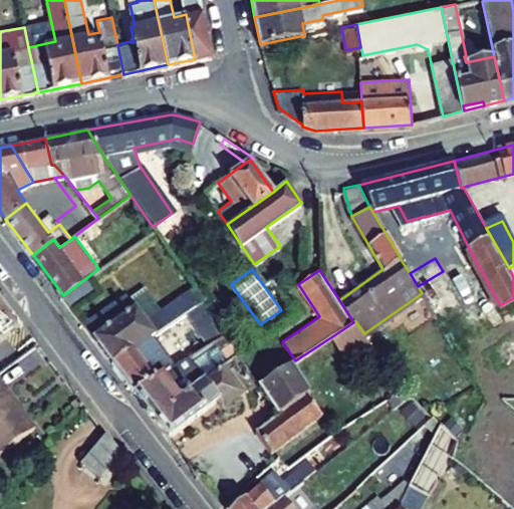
[(426,300),(451,286),(443,271),(418,286),(422,293),(426,300)]
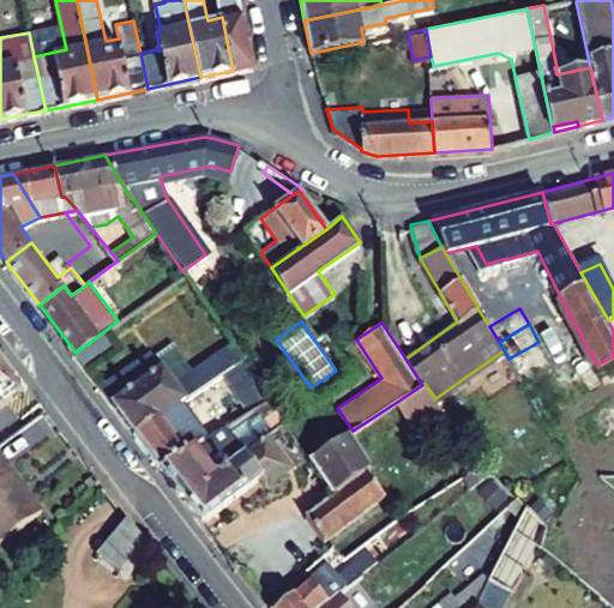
[(324,333),(331,344),(338,338),(331,327),(324,333)]
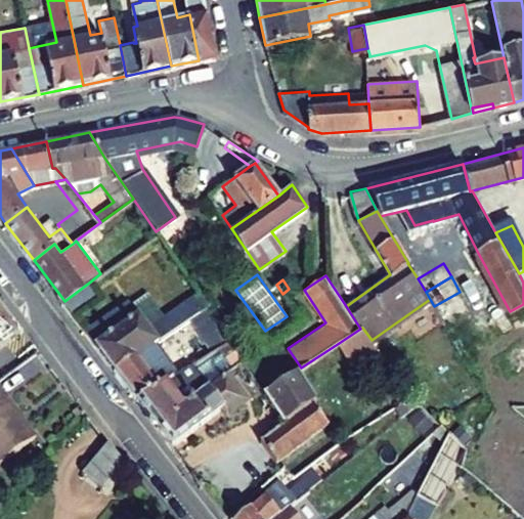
[(89,283),(64,301),(74,313),(98,295),(89,283)]
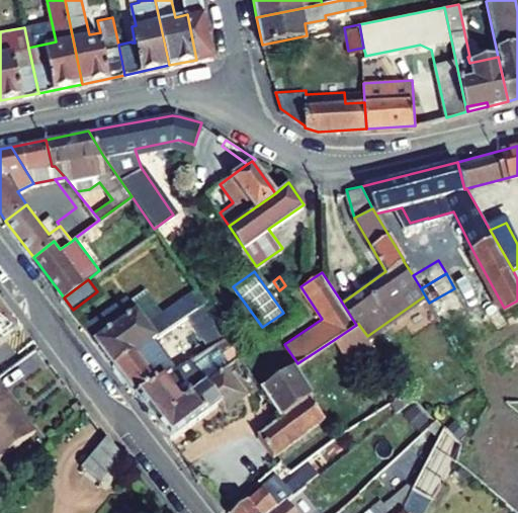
[(146,322),(162,311),(146,286),(130,298),(146,322)]
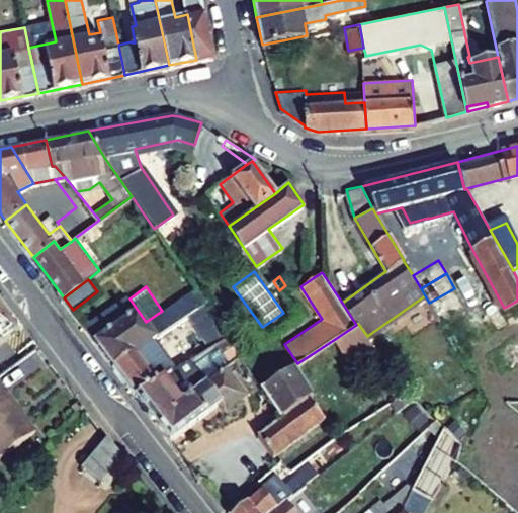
[(204,300),(195,287),(184,295),(186,298),(189,295),(192,300),(196,296),(200,303),(204,300)]
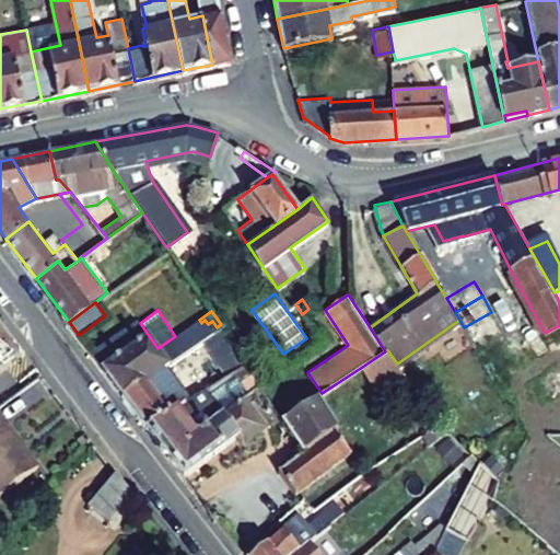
[(500,326),(491,312),(464,327),(473,343),(500,326)]
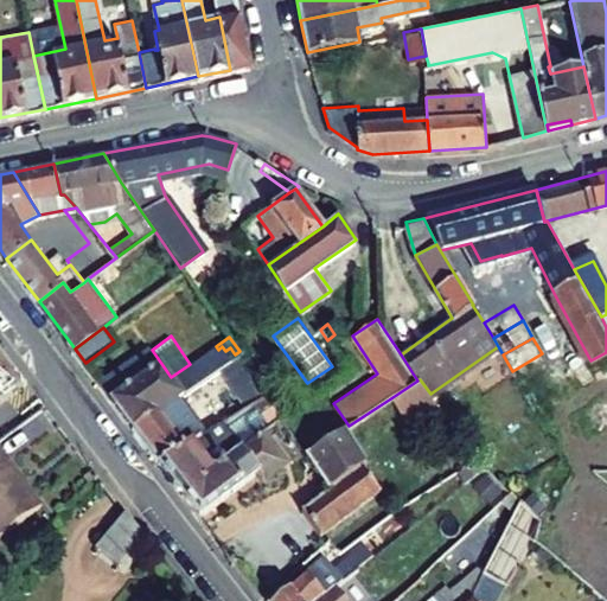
[(173,398),(235,355),(230,347),(225,351),(222,346),(218,350),(216,346),(190,364),(171,377),(152,350),(148,345),(98,379),(132,427),(173,398)]
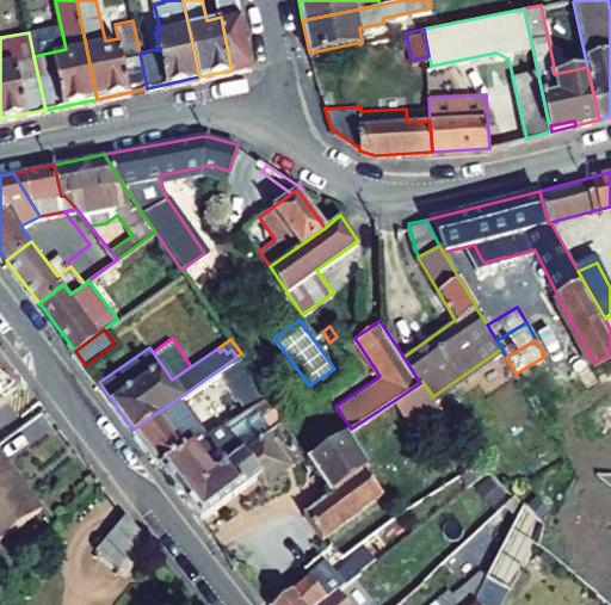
[(207,433),(186,405),(247,362),(241,353),(236,357),(174,401),(201,438),(207,433)]
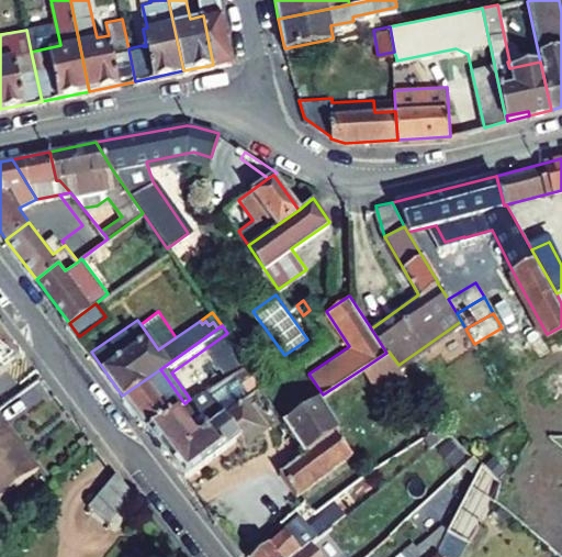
[(553,346),(561,341),(561,326),(547,334),(553,346)]
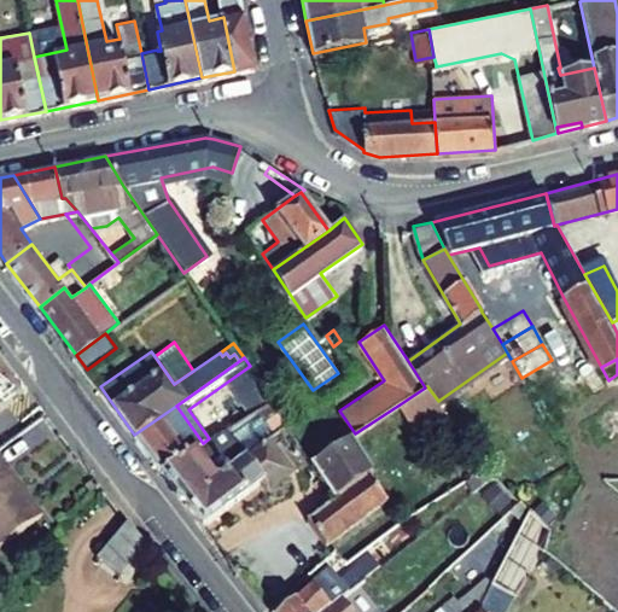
[(522,378),(534,397),(563,379),(552,360),(522,378)]
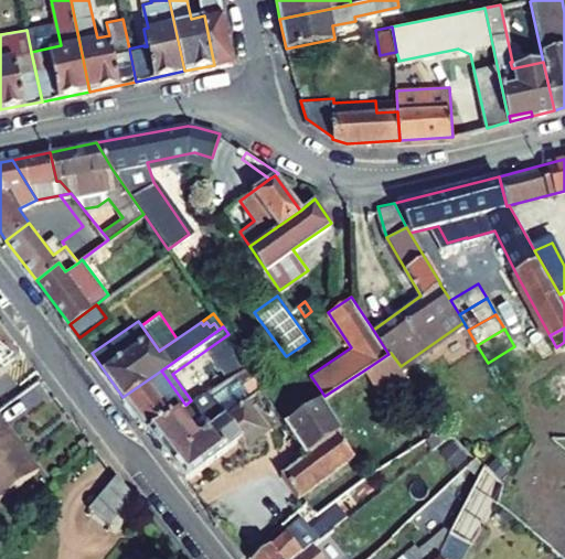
[(235,343),(214,356),(228,379),(247,367),(249,366),(235,343)]
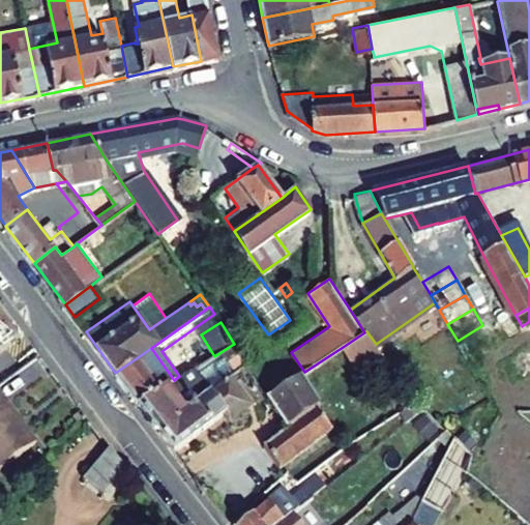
[(353,362),(355,361),(363,374),(386,357),(376,344),(366,331),(364,332),(343,347),(353,362)]
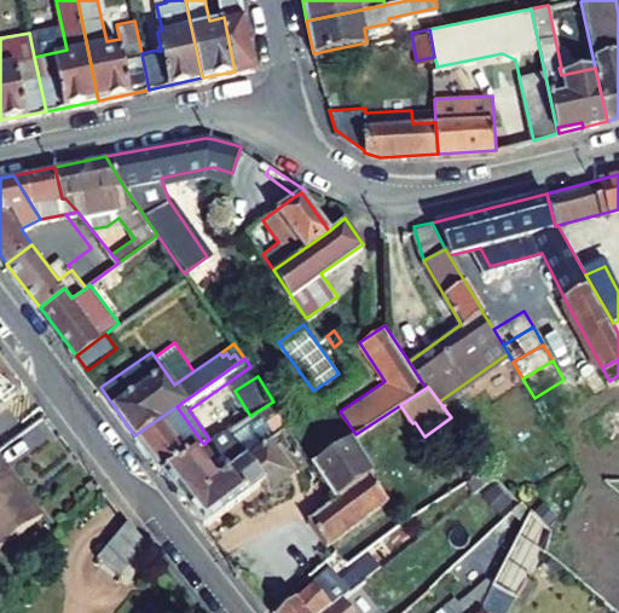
[(163,472),(203,524),(262,478),(267,485),(290,468),(267,439),(287,424),(271,403),(250,416),(209,439),(203,444),(163,472)]
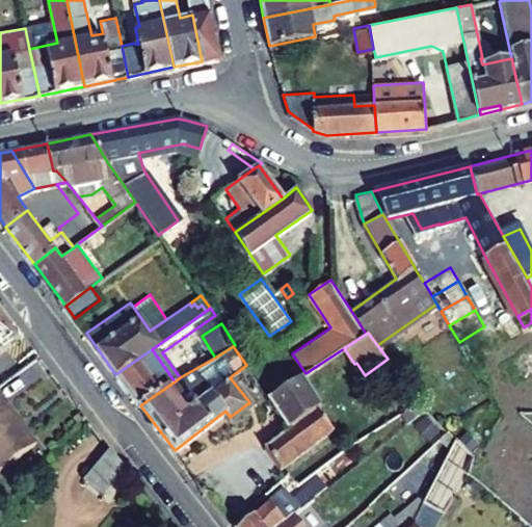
[(175,381),(152,349),(115,374),(140,405),(175,381)]
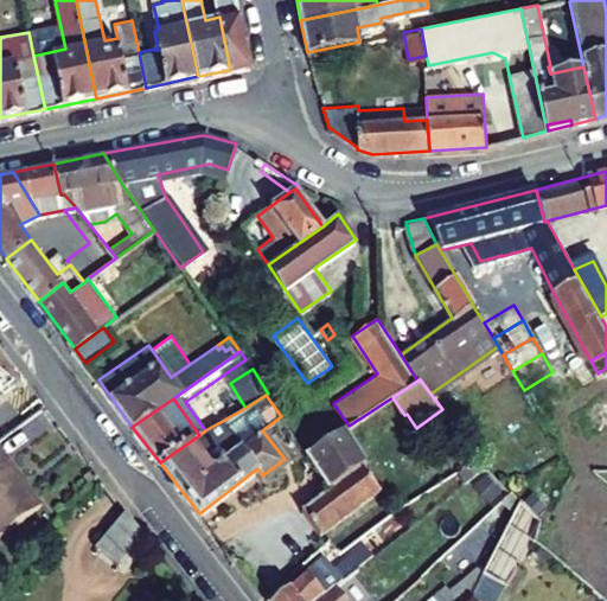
[(345,428),(345,427),(337,414),(305,435),(313,448),(345,428)]
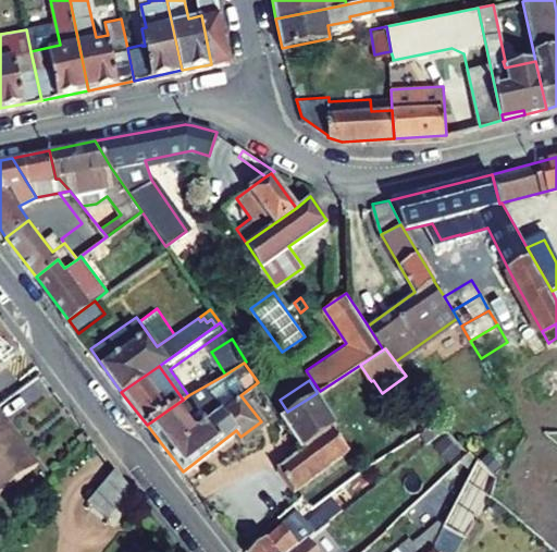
[(333,428),(337,425),(317,393),(287,412),(281,416),(302,449),(332,426),(333,428)]
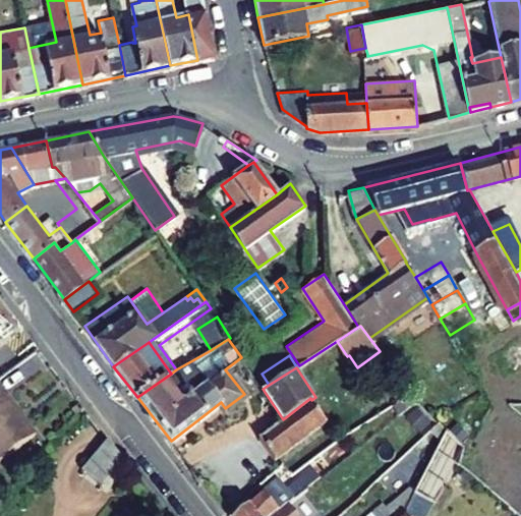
[(0,458),(36,433),(0,385),(0,458)]
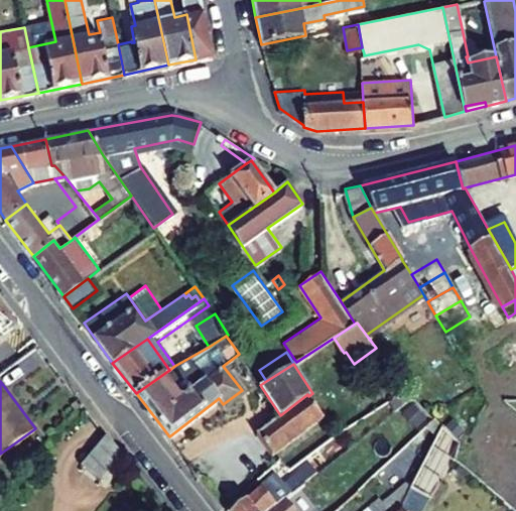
[(398,406),(413,395),(406,387),(392,398),(398,406)]
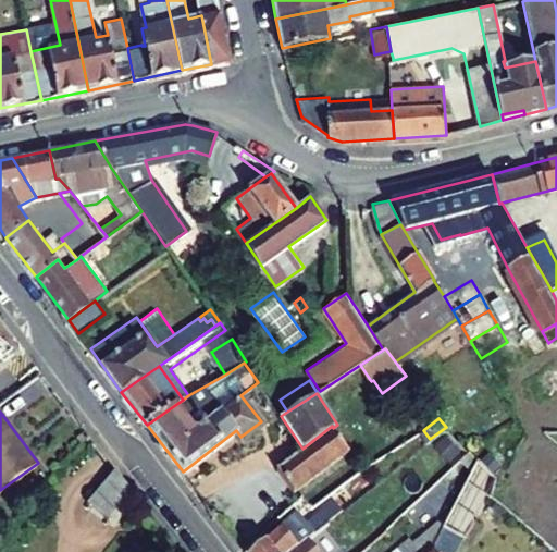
[(277,467),(295,489),(349,449),(333,428),(332,426),(302,449),(277,467)]
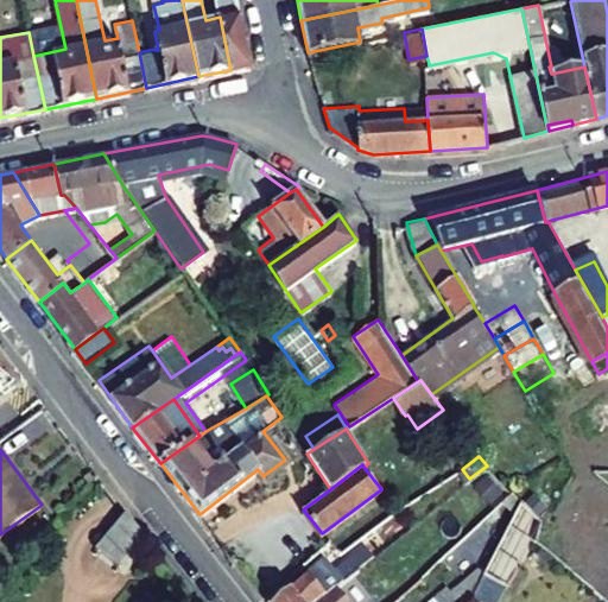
[(502,482),(487,466),(475,476),(491,493),(502,482)]
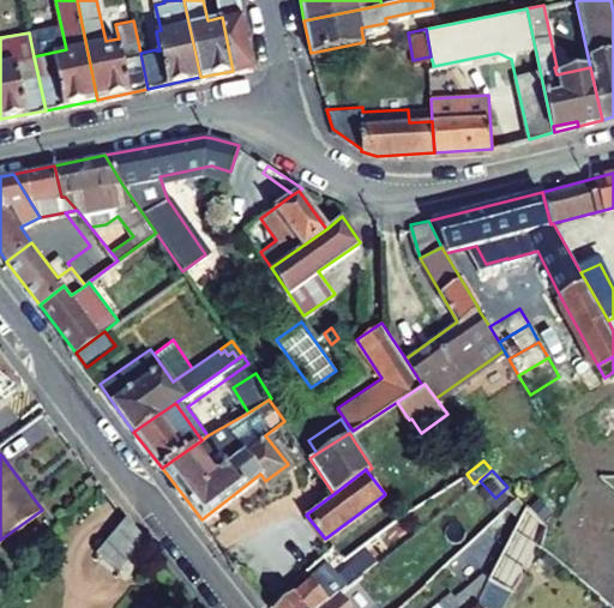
[(91,486),(98,480),(92,471),(84,477),(91,486)]
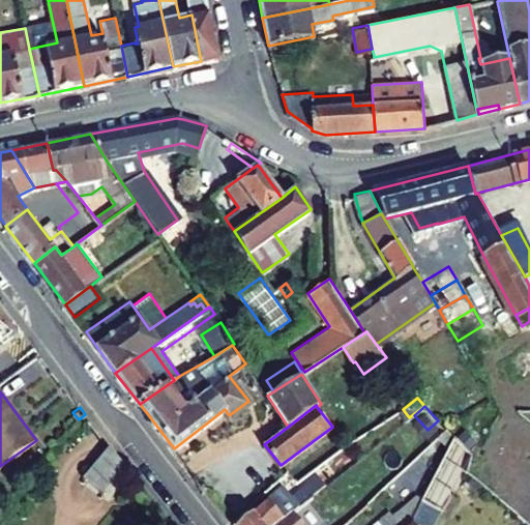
[(446,428),(438,435),(449,444),(454,435),(446,428)]
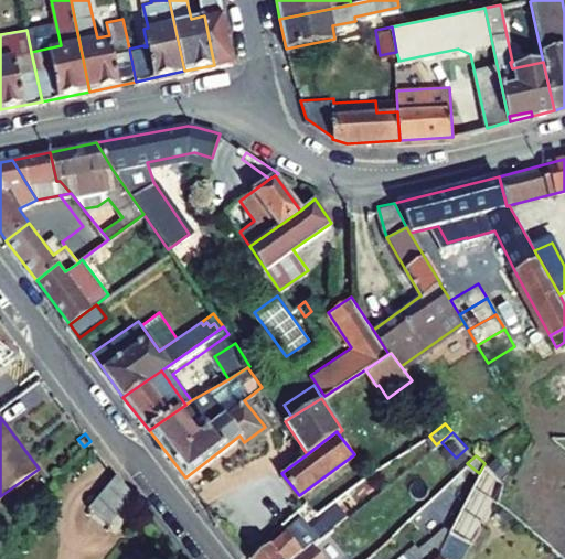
[(504,481),(511,470),(502,462),(492,470),(504,481)]
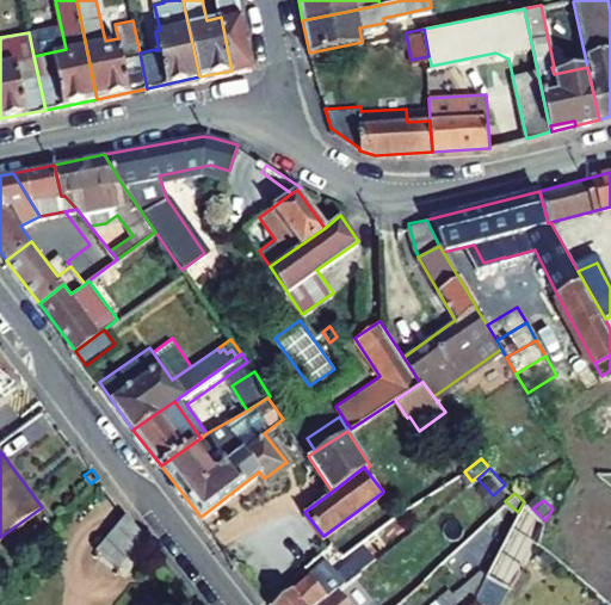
[(524,501),(518,512),(487,573),(486,575),(508,587),(543,544),(537,539),(545,520),(532,508),(524,501)]
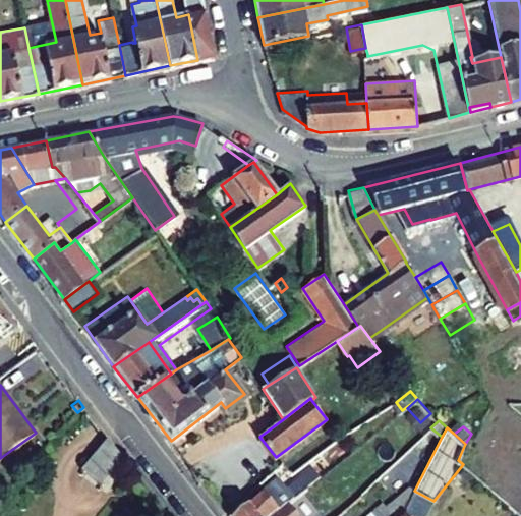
[(82,467),(102,483),(123,456),(108,437),(82,467)]
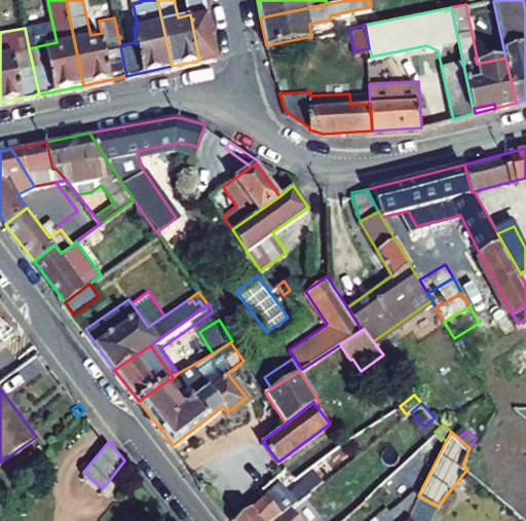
[(269,520),(291,505),(325,479),(316,469),(289,490),(280,481),(233,520),(269,520)]
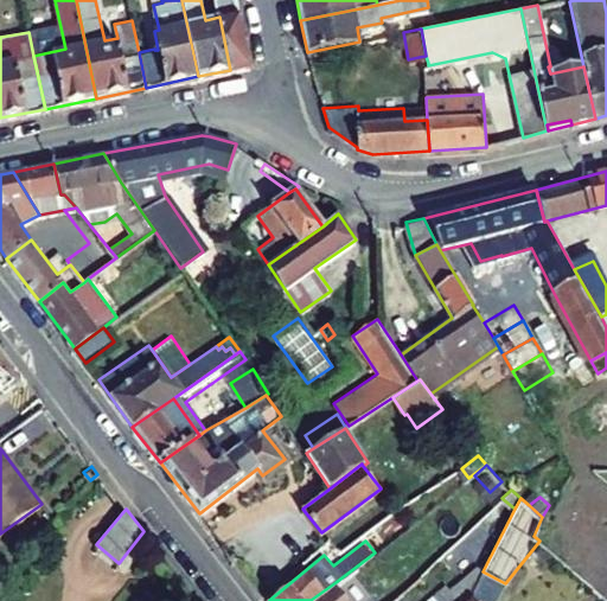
[(554,587),(573,567),(562,560),(544,579),(554,587)]
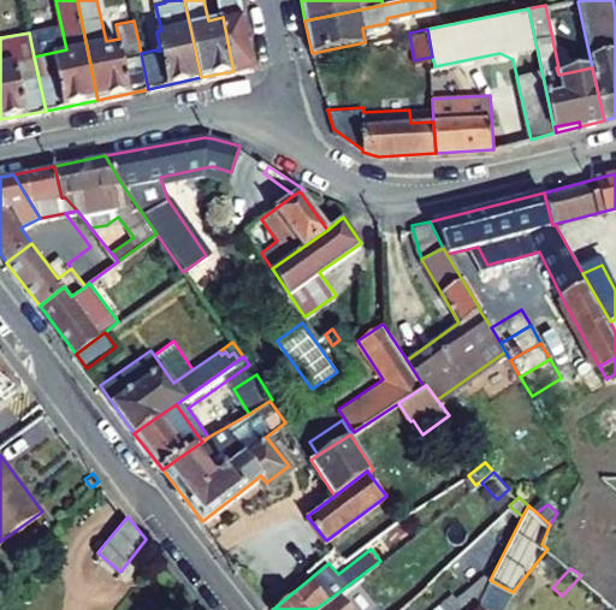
[(473,609),(478,606),(490,580),(491,578),(486,570),(456,597),(460,602),(449,609),(444,609),(442,609),(473,609)]
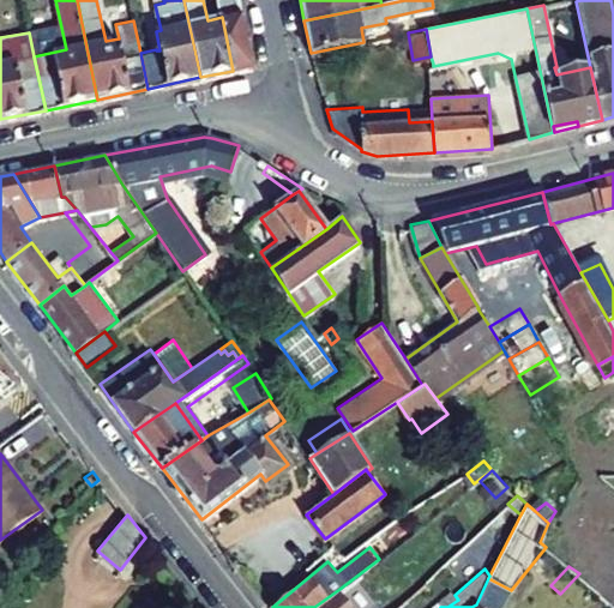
[(547,607),(613,607),(613,605),(579,573),(560,594),(547,607)]
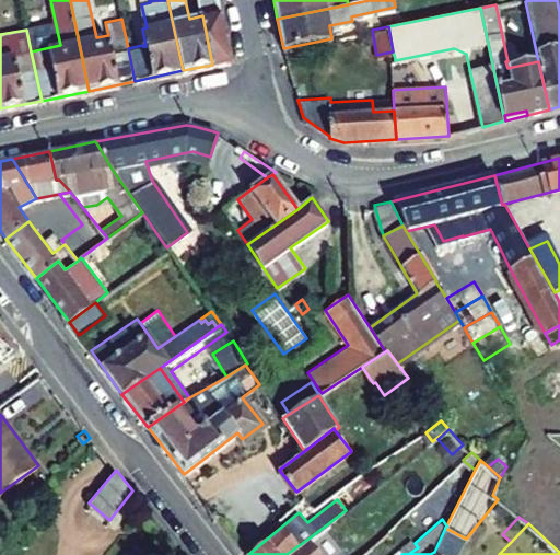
[(324,554),(310,538),(287,554),(324,554)]
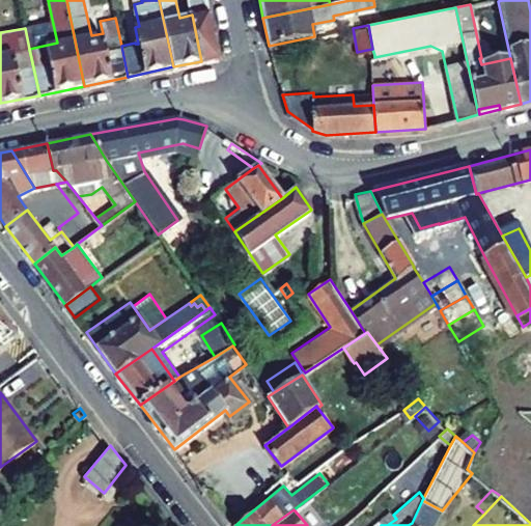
[(393,515),(389,510),(369,525),(345,525),(344,524),(341,525),(381,525),(383,525),(387,525),(396,519),(393,515)]
